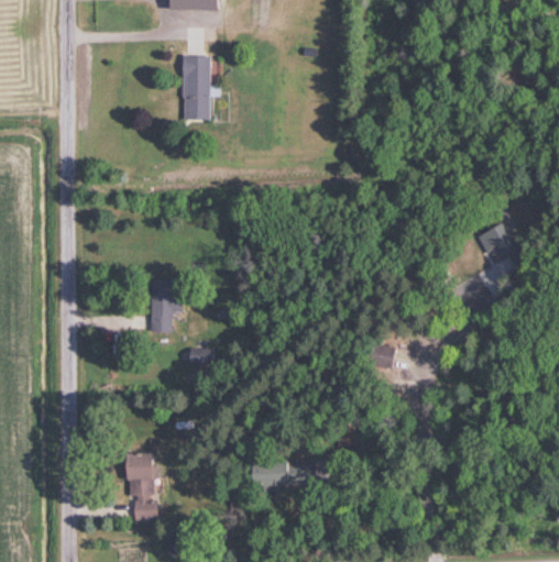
[(211,55),(183,55),(183,119),(211,119),(211,55)]
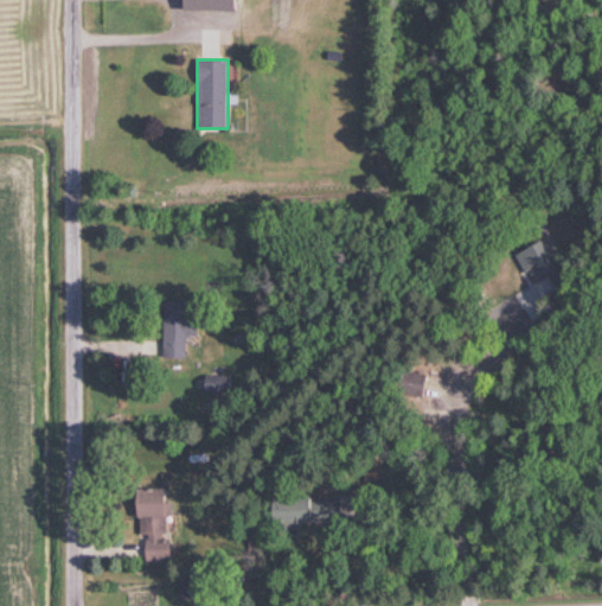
[(516,254),(531,280),(555,267),(539,240),(516,254)]
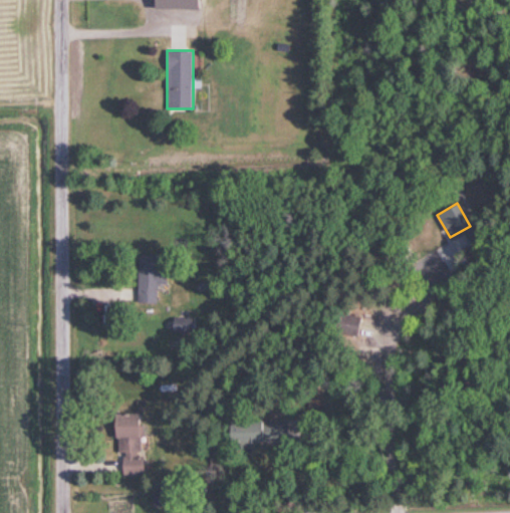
[(139,256),(139,302),(162,302),(162,256),(139,256)]
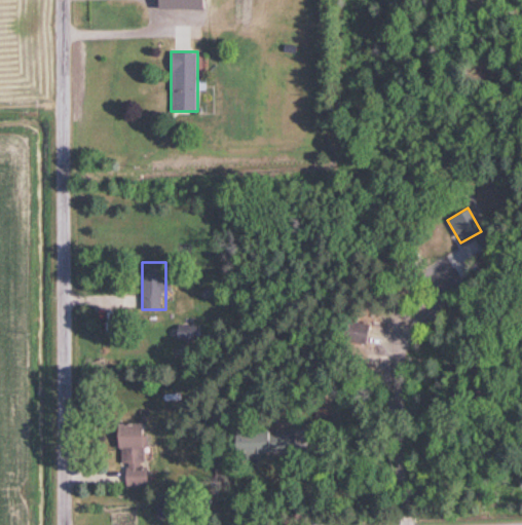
[(365,344),(370,326),(346,320),(342,338),(365,344)]
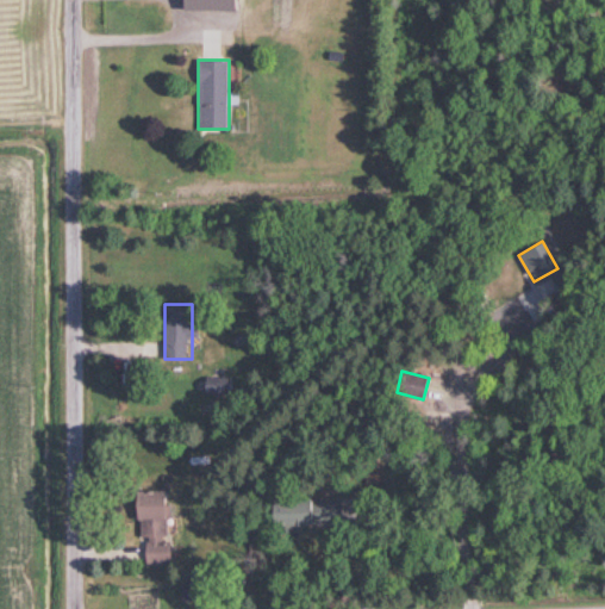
[(205,392),(228,392),(228,377),(205,377),(205,392)]
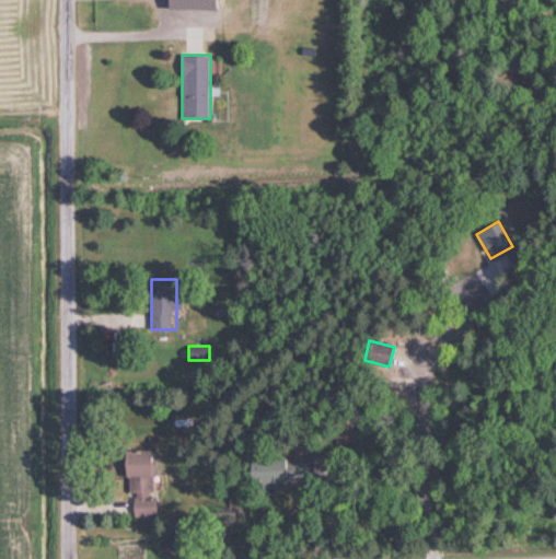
[(153,450),(123,451),(124,492),(135,492),(135,514),(154,514),(153,450)]
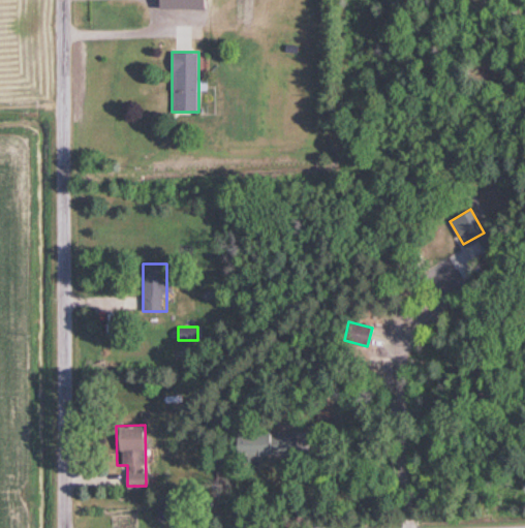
[(232,456),(298,457),(298,434),(232,433),(232,456)]
